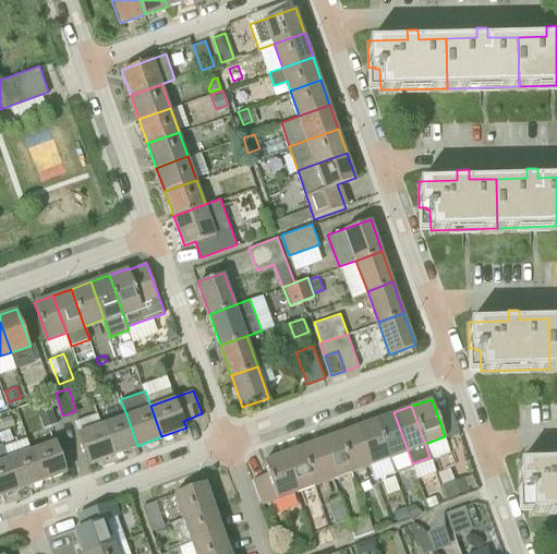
[(53,409),(39,413),(44,426),(58,421),(53,409)]
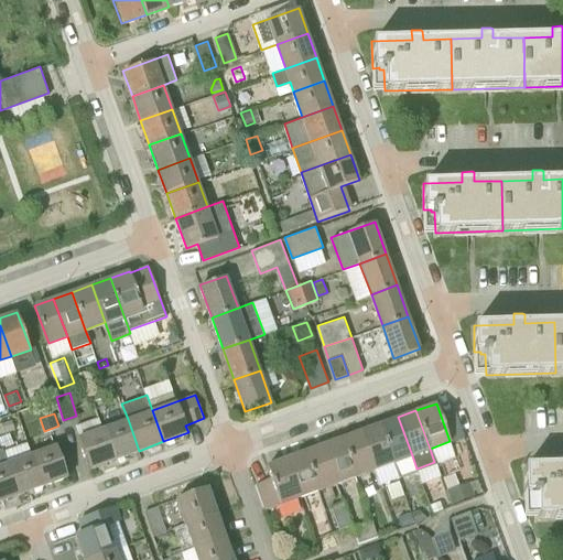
[(412,455),(398,417),(379,423),(393,462),(412,455)]
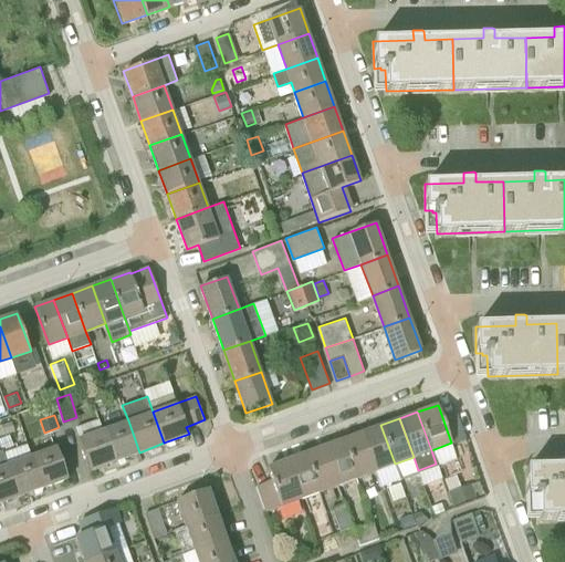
[(103,429),(114,461),(139,453),(128,420),(103,429)]
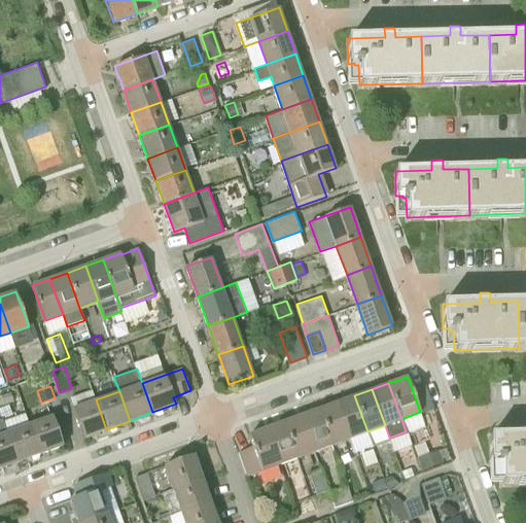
[(367,431),(354,395),(338,403),(351,438),(367,431)]
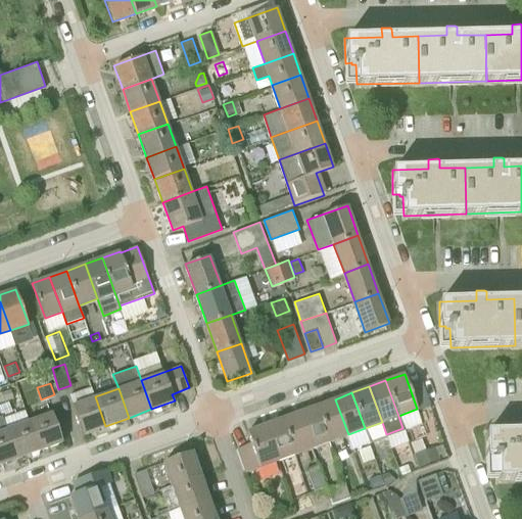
[(105,426),(95,396),(73,405),(84,433),(105,426)]
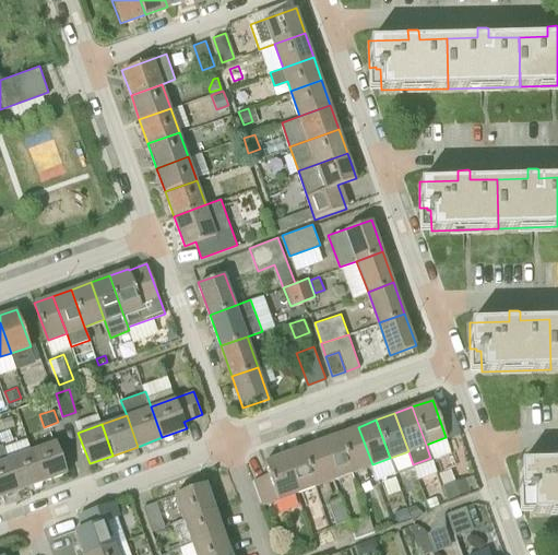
[(372,464),(358,427),(340,433),(354,471),(372,464)]
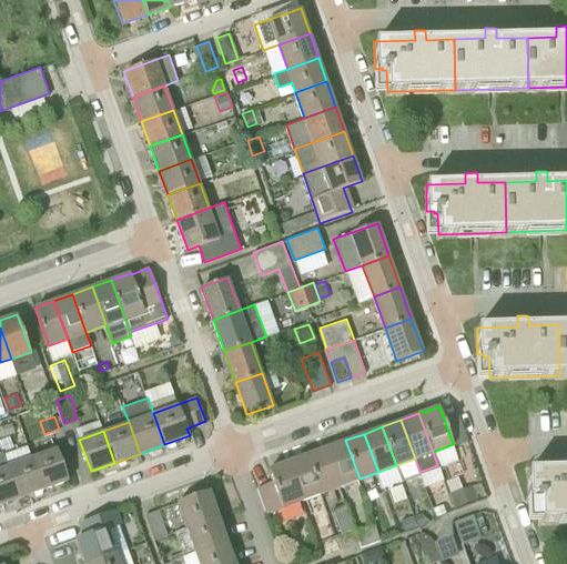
[(360,479),(345,440),(326,447),(341,485),(360,479)]
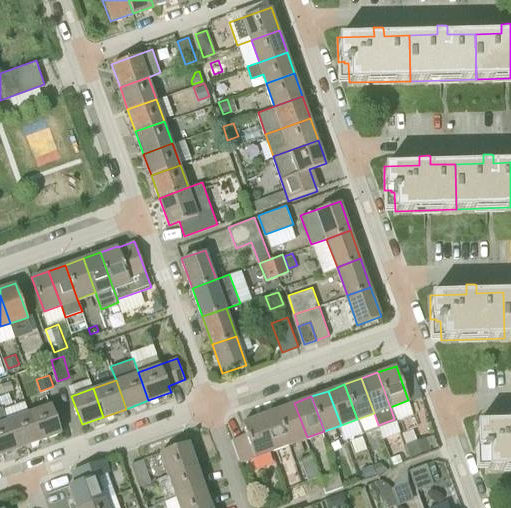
[(29,411),(39,440),(62,432),(52,403),(29,411)]
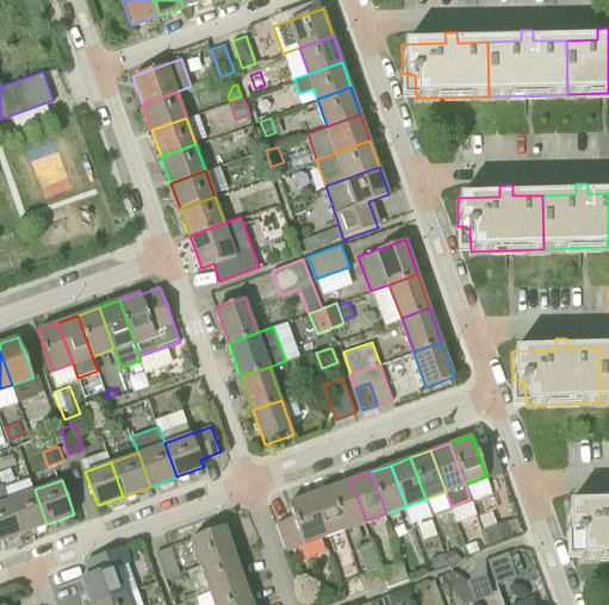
[(366,521),(350,480),(329,487),(345,528),(366,521)]
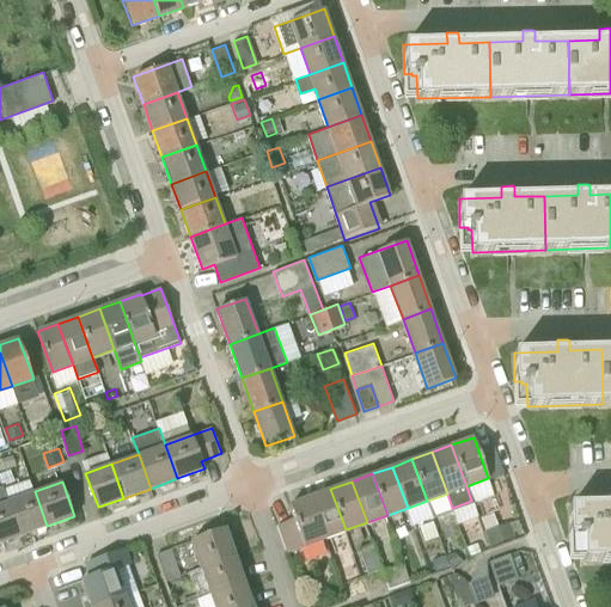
[(346,529),(330,489),(311,496),(325,537),(346,529)]
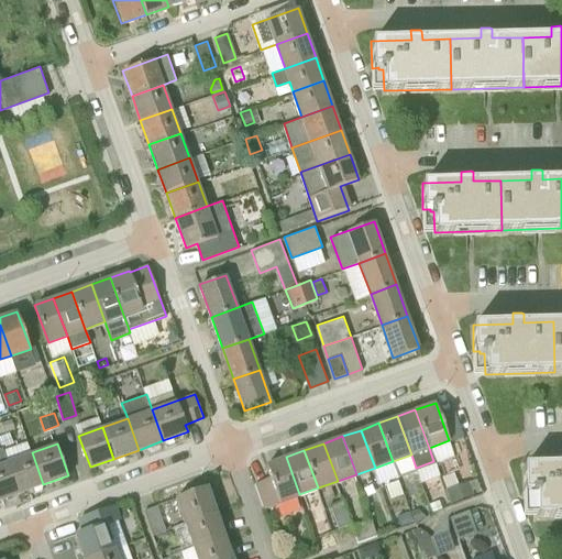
[(8,461),(19,493),(43,484),(32,452),(8,461)]
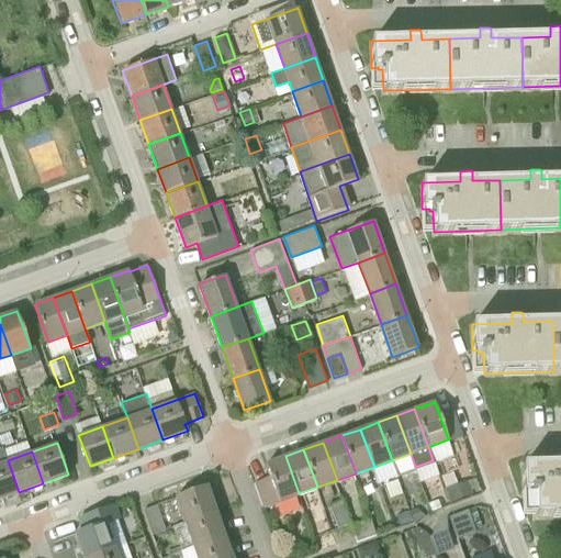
[(299,493),(285,456),(266,464),(270,475),(255,481),(265,508),(280,502),(280,501),(299,493)]
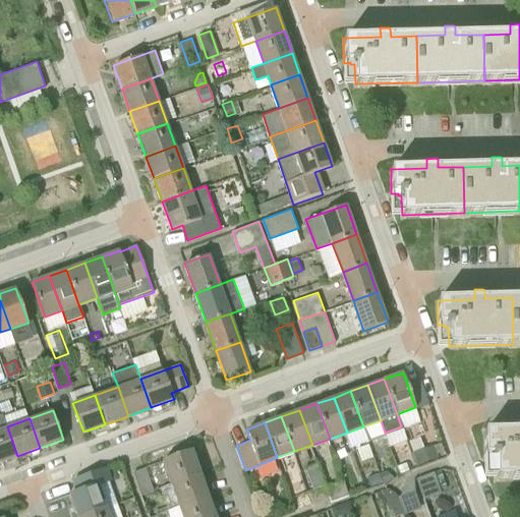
[(0,428),(0,462),(17,456),(7,426),(0,428)]
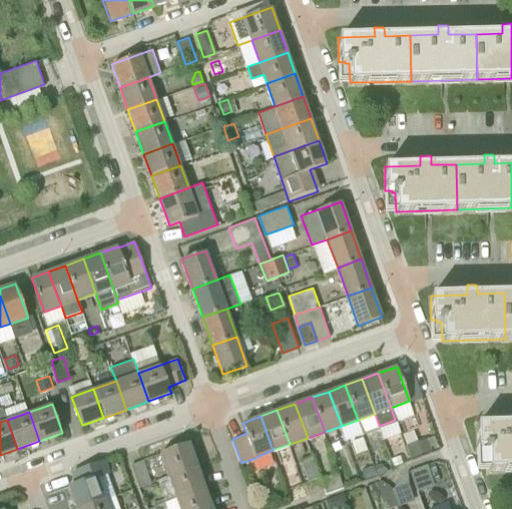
[(511,424),(477,424),(478,449),(483,449),(483,450),(488,450),(488,469),(511,468),(511,424)]
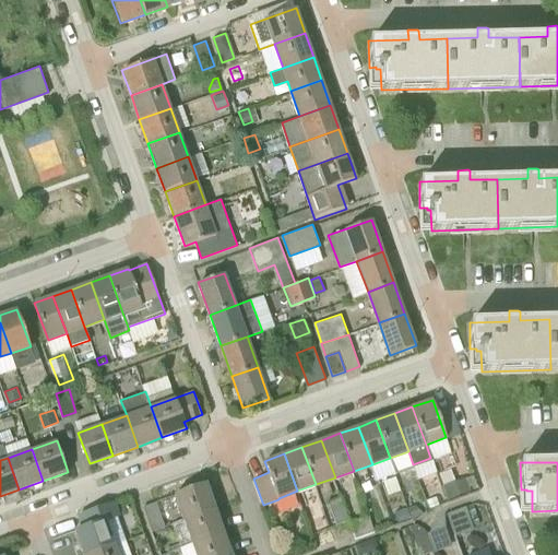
[(476,482),(473,473),(465,476),(469,484),(476,482)]
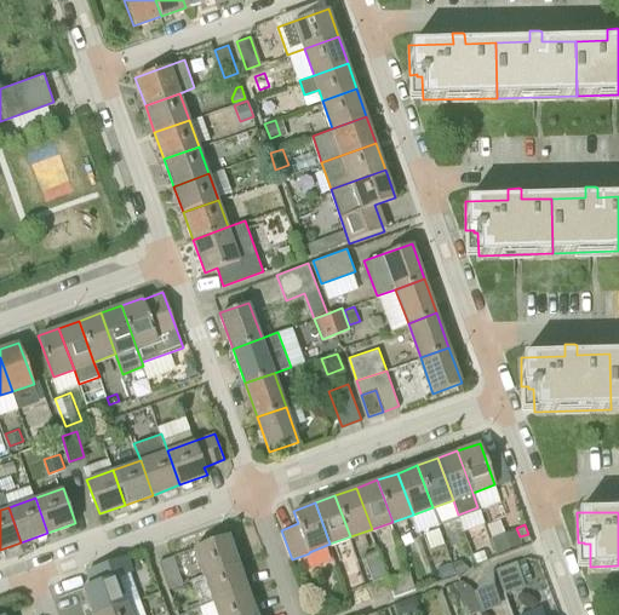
[(520,542),(515,527),(492,535),(497,551),(520,542)]
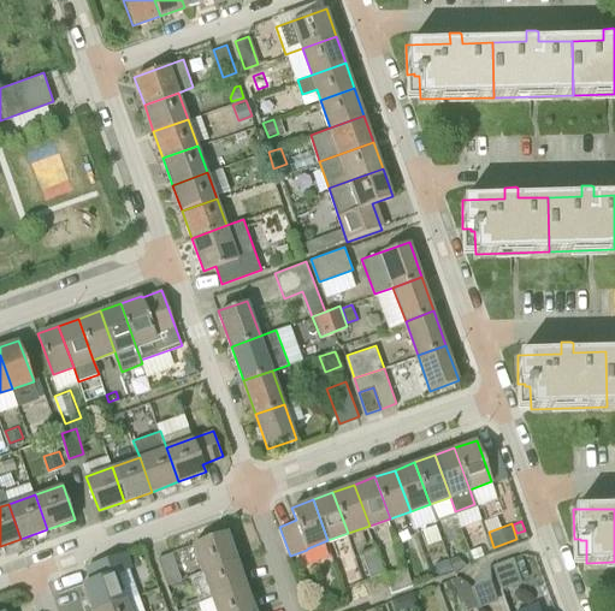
[(193,543),(202,570),(236,558),(226,531),(193,543)]
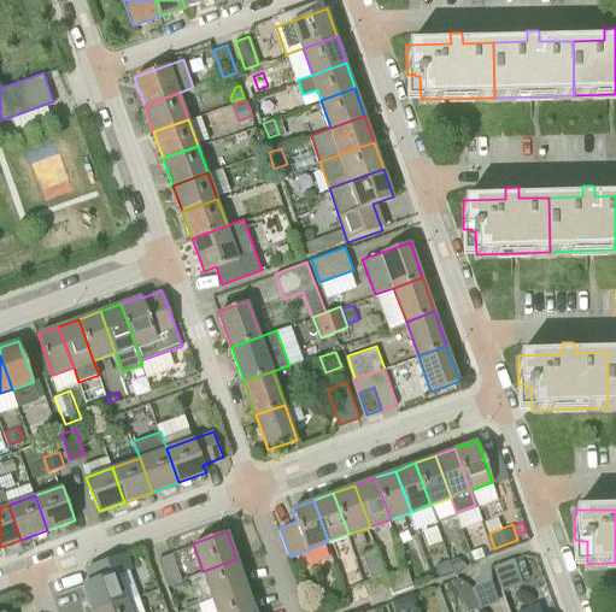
[(485,554),(481,545),(470,549),(474,558),(485,554)]
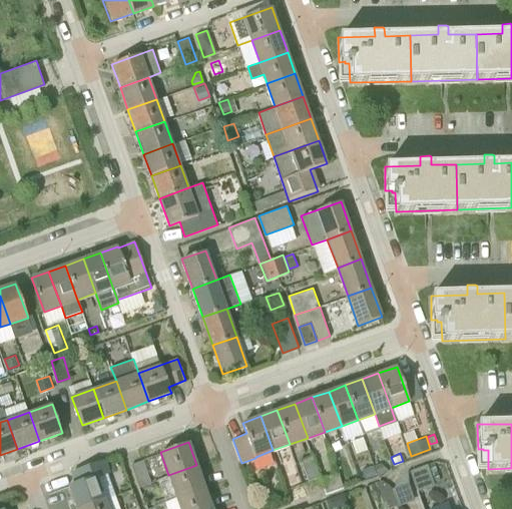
[(310,479),(322,474),(314,454),(302,459),(310,479)]
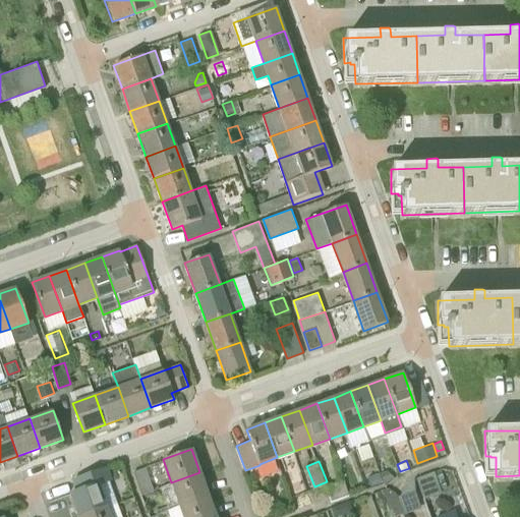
[(110,479),(105,466),(74,477),(78,490),(69,494),(77,516),(107,506),(99,484),(110,479)]
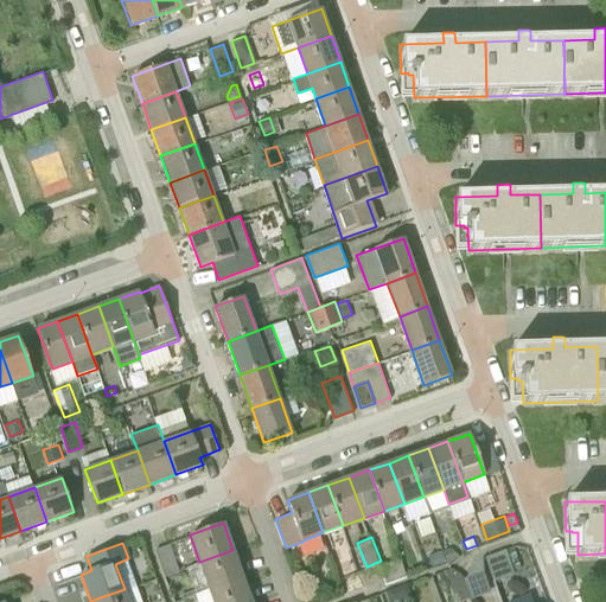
[(165,574),(179,568),(170,543),(155,548),(165,574)]
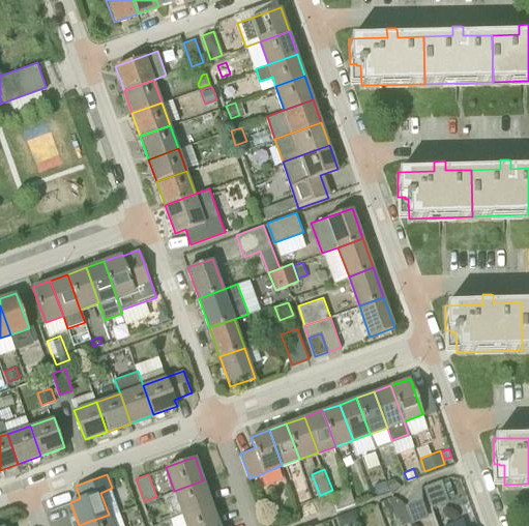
[(378,494),(390,490),(384,474),(373,479),(375,483),(374,484),(378,494)]
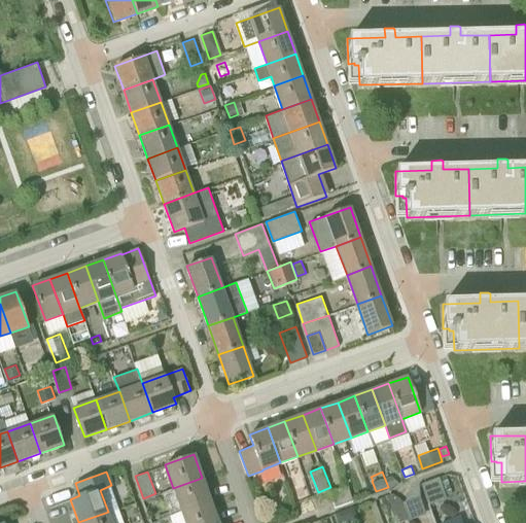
[(398,482),(390,475),(385,477),(390,490),(398,482)]
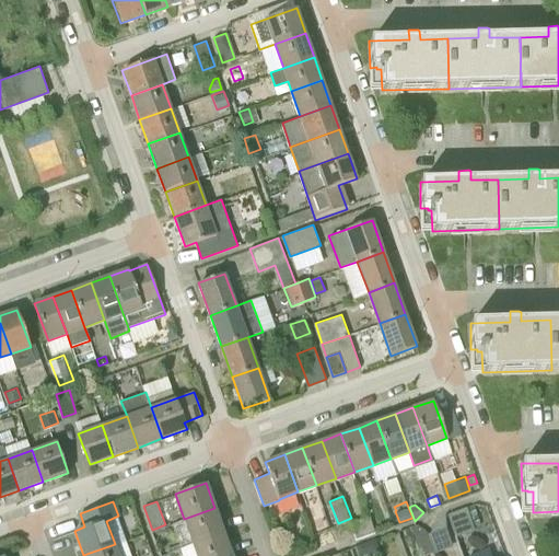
[(457,535),(475,529),(467,506),(449,512),(457,535)]
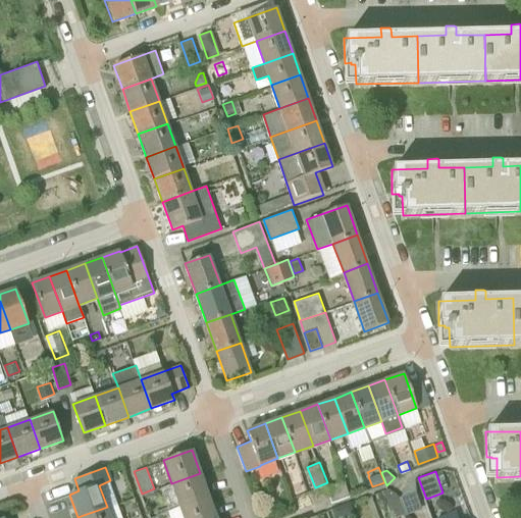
[(200,473),(171,483),(179,506),(208,496),(200,473)]
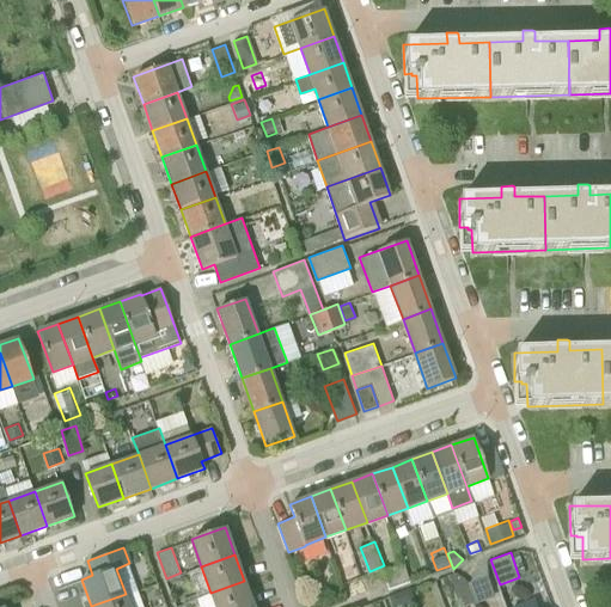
[(390,587),(410,580),(404,563),(384,570),(390,587)]
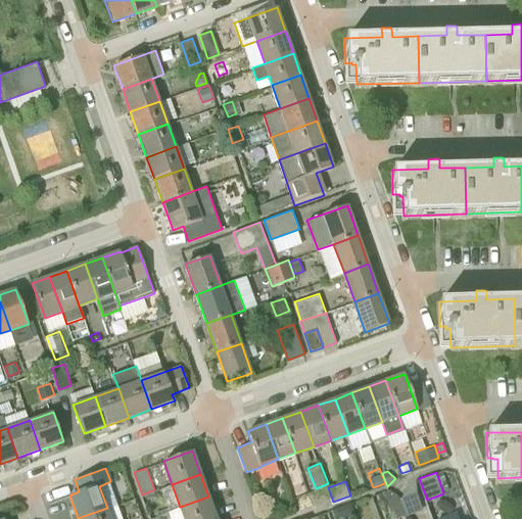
[(394,518),(406,515),(398,496),(387,489),(386,490),(394,518)]
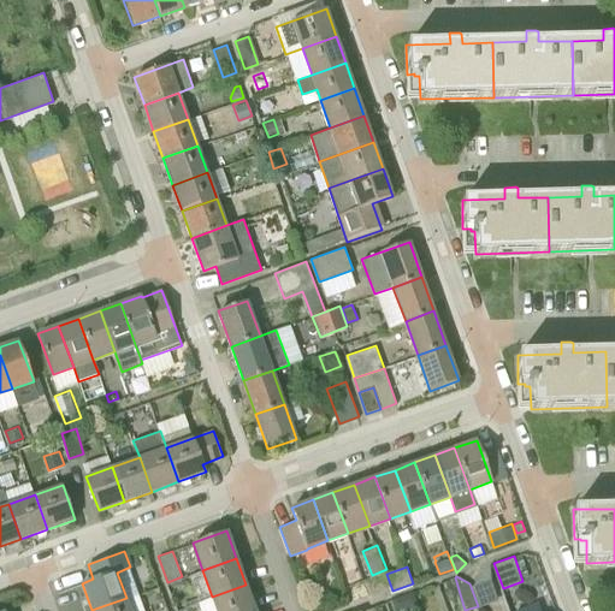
[(246,585),(212,597),(217,610),(253,610),(255,610),(246,585)]
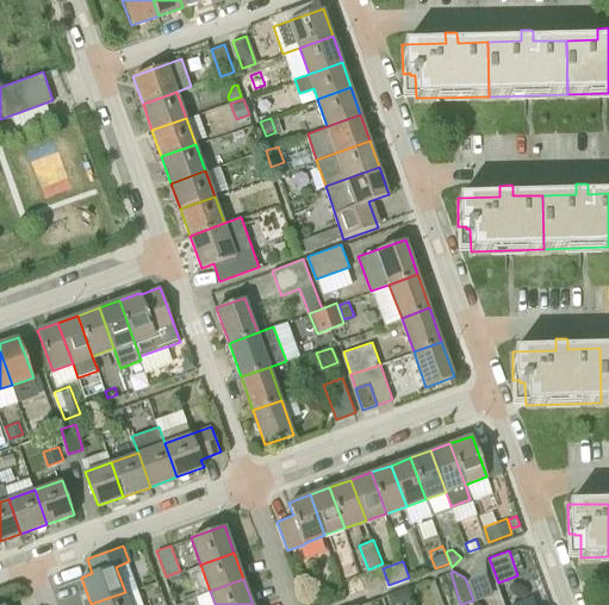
[(412,597),(409,587),(408,585),(397,588),(398,591),(399,596),(405,599),(412,597)]
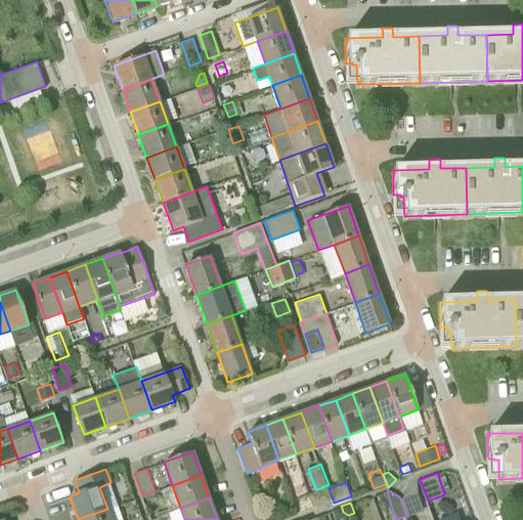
[(158,516),(168,513),(167,508),(156,512),(158,516)]
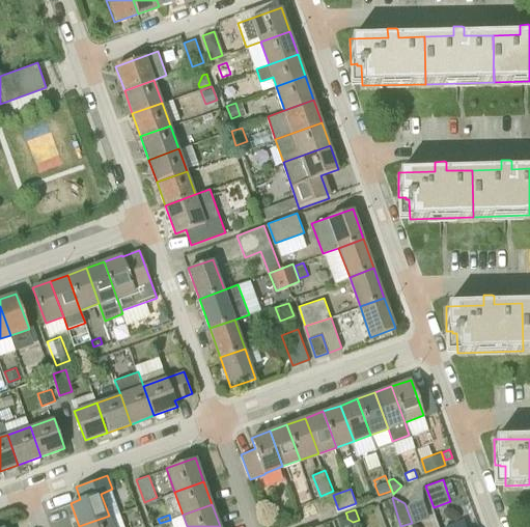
[(112,526),(109,516),(79,526),(112,526)]
